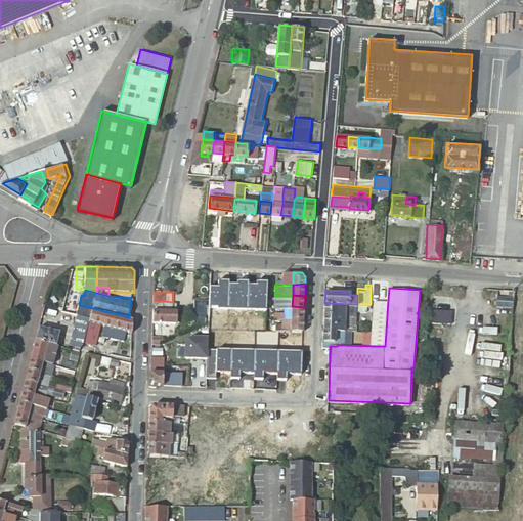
[(513,304),(514,296),(503,295),(502,305),(510,306),(513,306),(513,304)]
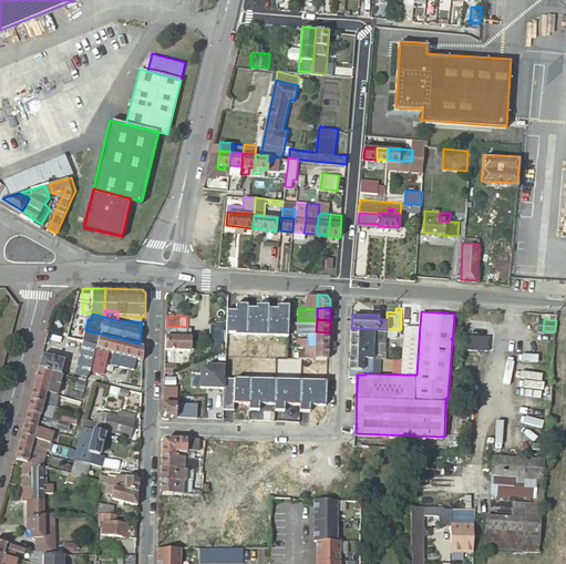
[(317,320),(298,320),(298,331),(309,331),(316,331),(317,320)]
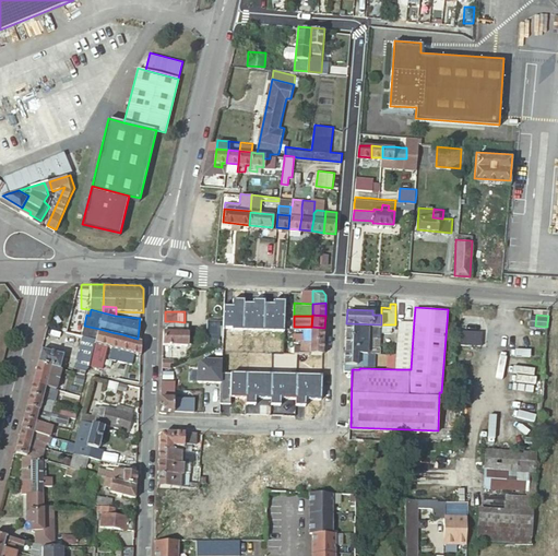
[(223,339),(224,319),(209,319),(208,339),(223,339)]
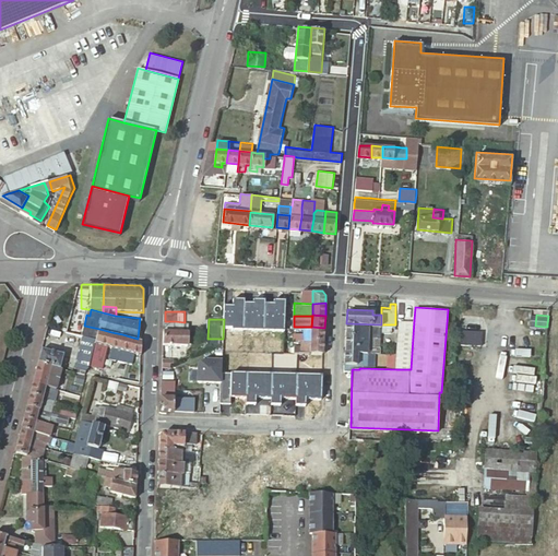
[(411,369),(414,320),(400,319),(396,368),(396,369),(411,369)]
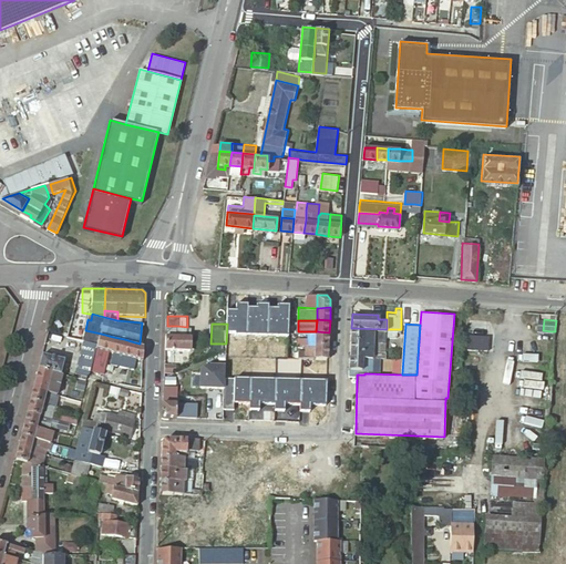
[(177,326),(167,326),(166,335),(177,335),(177,326)]
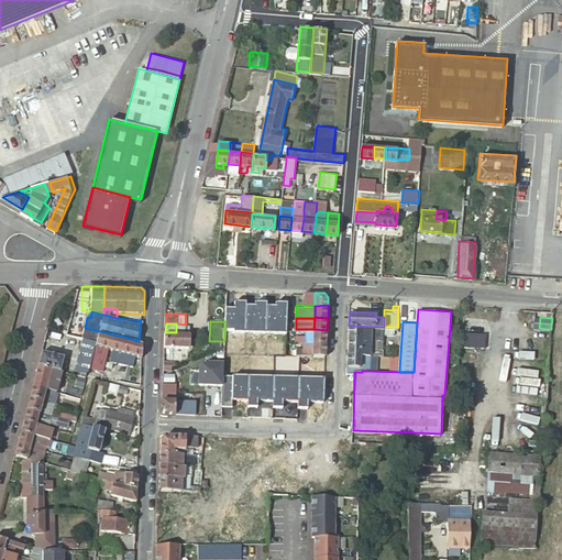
[(191,325),(186,325),(176,324),(176,332),(178,332),(177,346),(190,347),(191,325)]
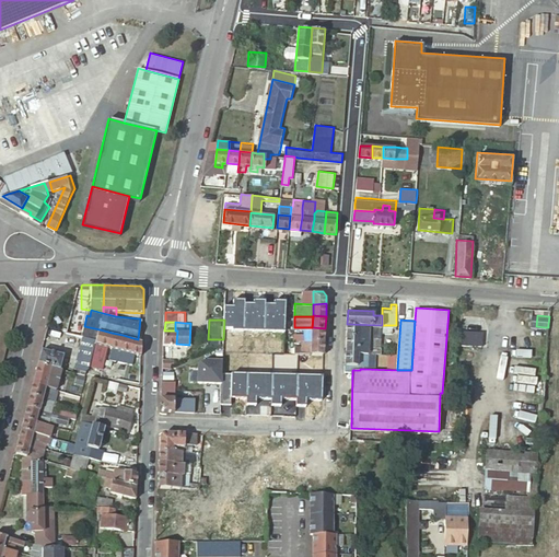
[(381,325),(347,324),(346,350),(370,351),(370,336),(381,337),(381,325)]
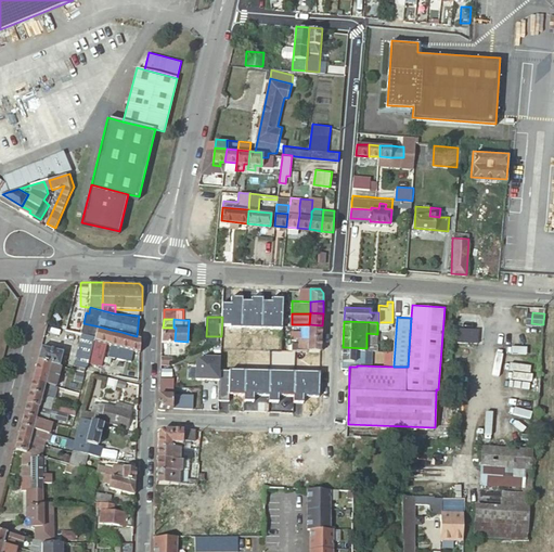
[(66,328),(48,323),(44,334),(74,342),(77,330),(66,328)]
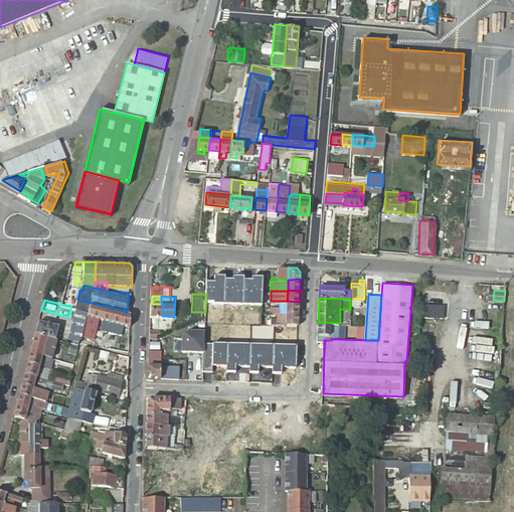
[(92,303),(77,300),(75,307),(77,308),(90,311),(92,303)]
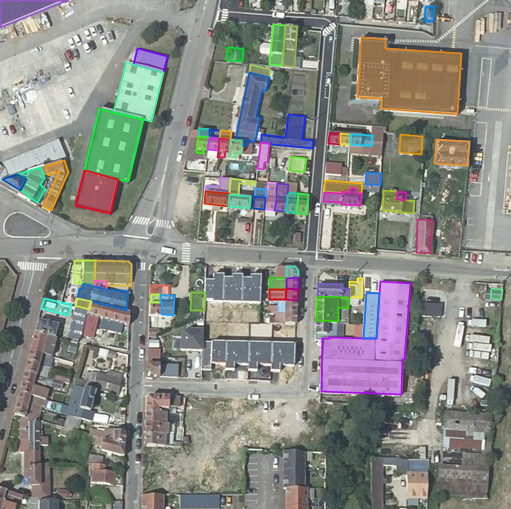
[(285,310),(297,310),(297,300),(285,299),(279,299),(279,305),(279,310),(285,310)]
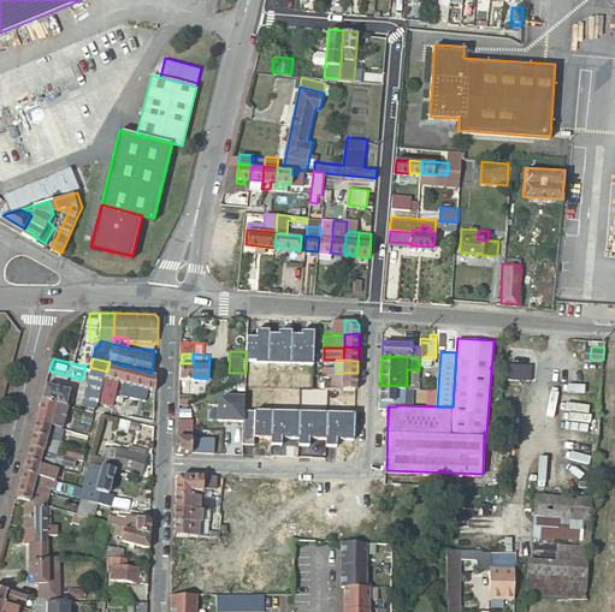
[(530,378),(531,362),(508,361),(508,378),(530,378)]
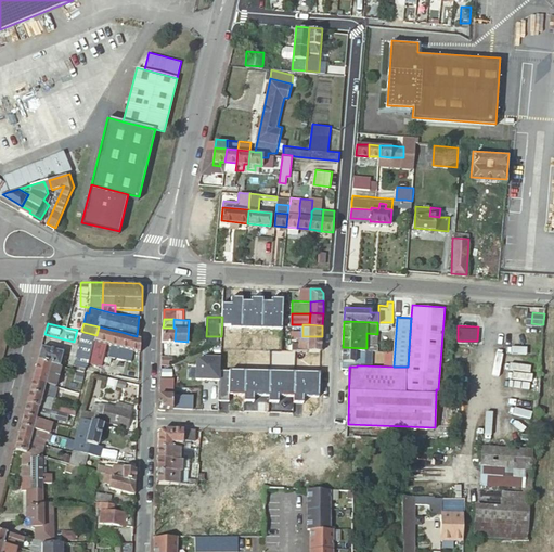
[(107,342),(111,330),(99,326),(97,335),(95,339),(101,341),(99,348),(105,350),(107,342)]
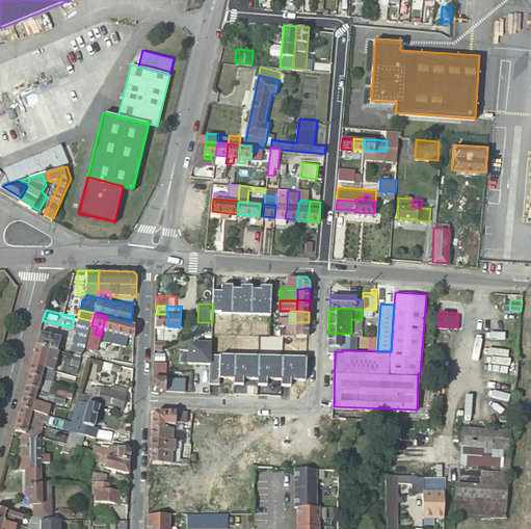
[(166,314),(156,314),(156,326),(167,326),(168,314),(166,314)]
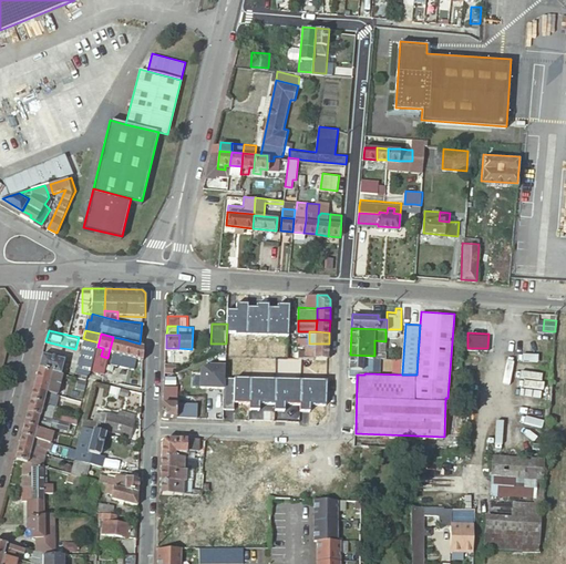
[(121,352),(124,339),(113,337),(110,349),(114,350),(121,352)]
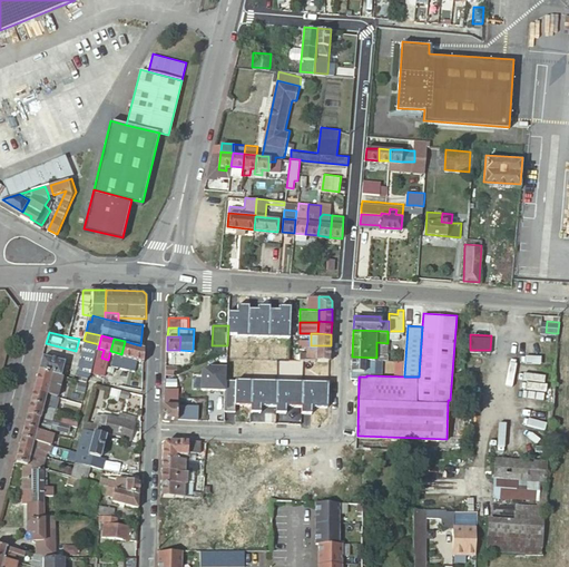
[(99,344),(86,341),(77,373),(84,375),(82,379),(87,380),(88,377),(91,375),(91,374),(98,349),(99,344)]
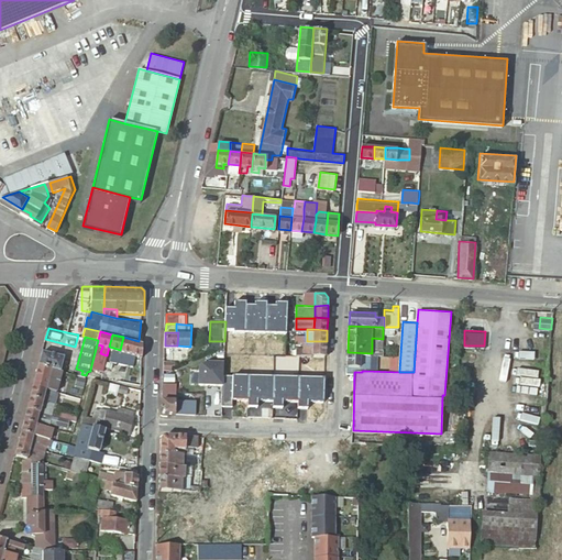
[(131,352),(134,340),(123,337),(120,350),(131,352)]
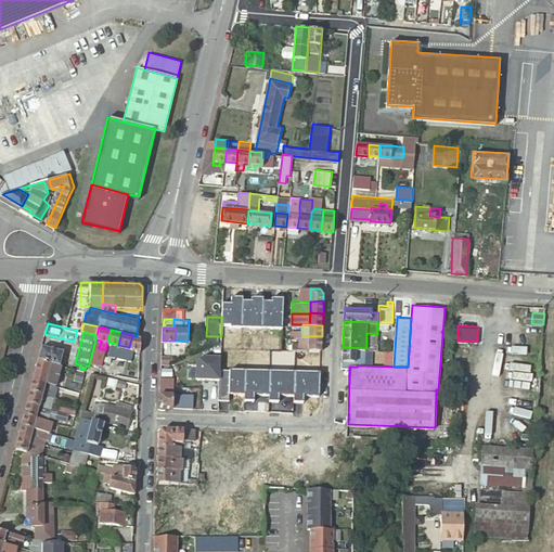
[(140,350),(141,337),(137,336),(132,335),(129,347),(129,348),(140,350)]
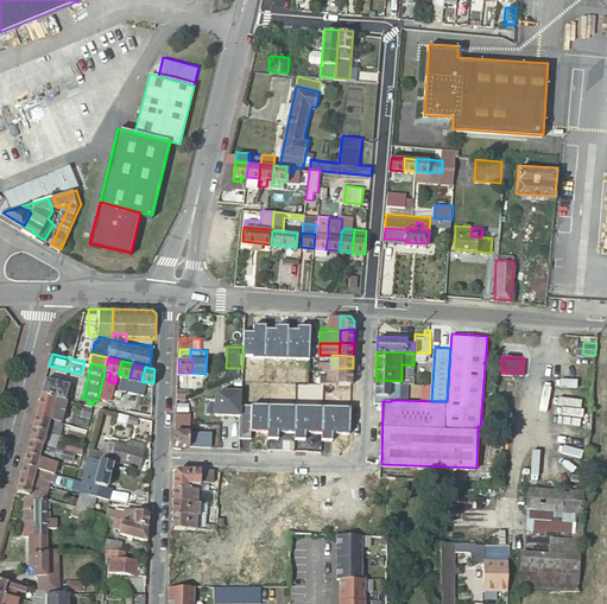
[(321,374),(321,381),(352,382),(353,368),(339,368),(332,368),(329,368),(329,374),(321,374)]
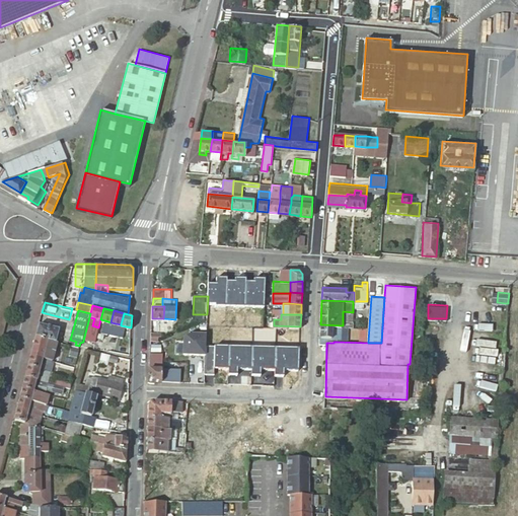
[(107,333),(111,322),(104,320),(102,330),(107,333)]
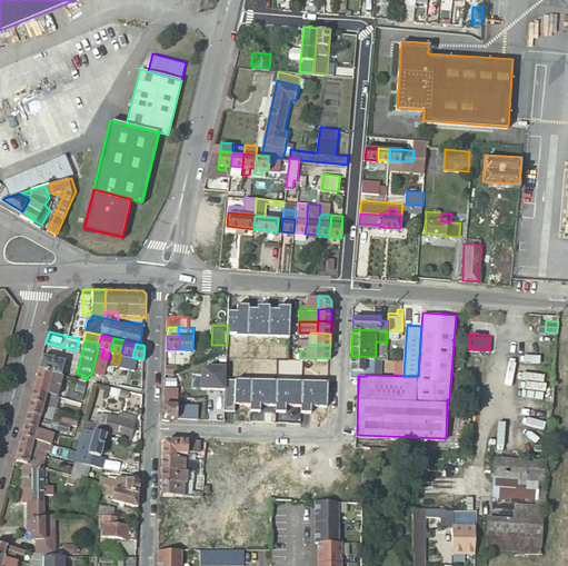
[(66,359),(43,354),(40,367),(55,371),(62,373),(66,359)]
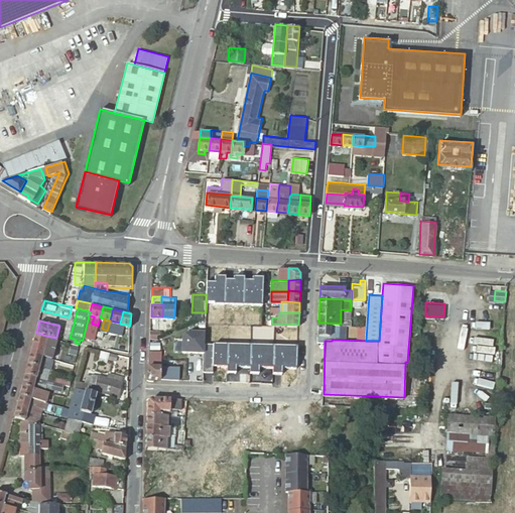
[(318,323),(318,340),(325,341),(332,341),(332,340),(332,336),(344,336),(345,324),(341,324),(318,323)]
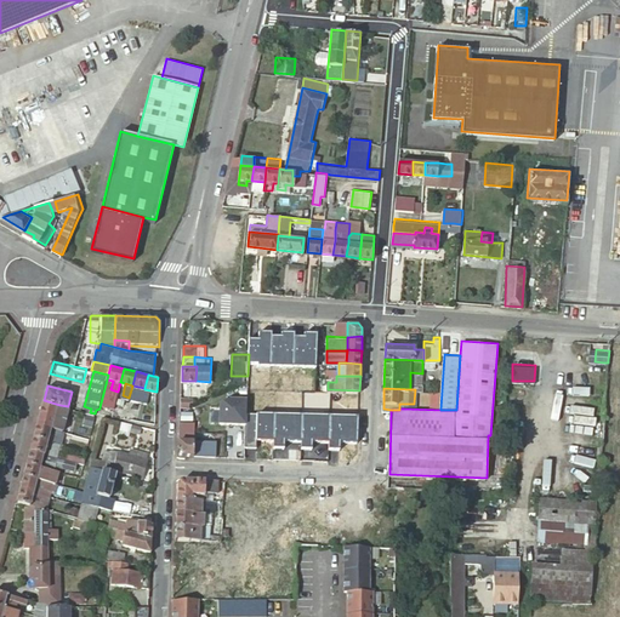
[(432,407),(441,409),(441,390),(431,389),(432,407)]
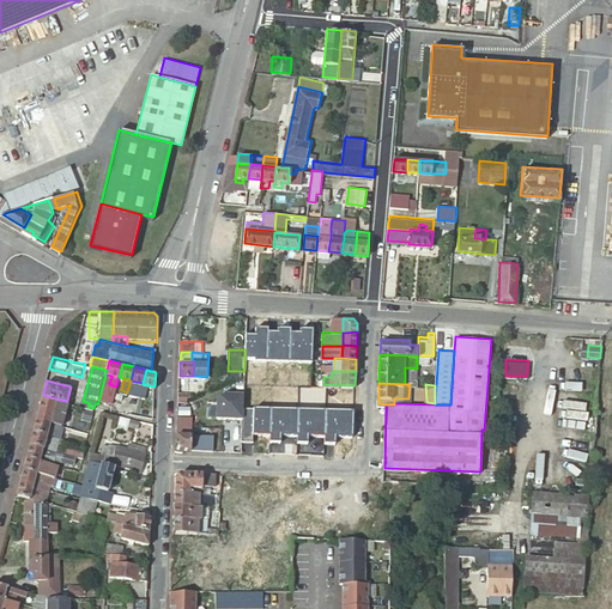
[(115,389),(105,388),(103,399),(113,400),(115,389)]
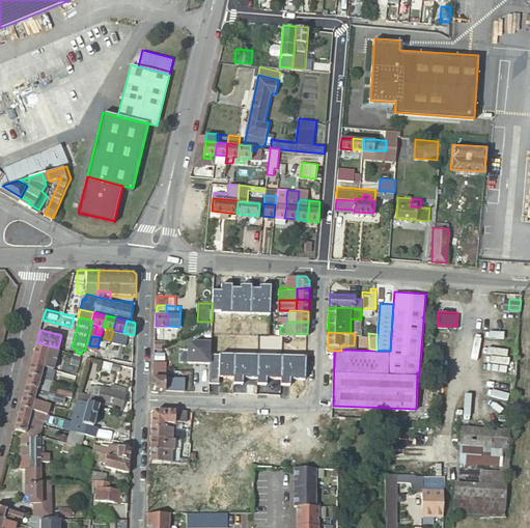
[(196,339),(189,343),(188,360),(211,361),(212,340),(196,339)]
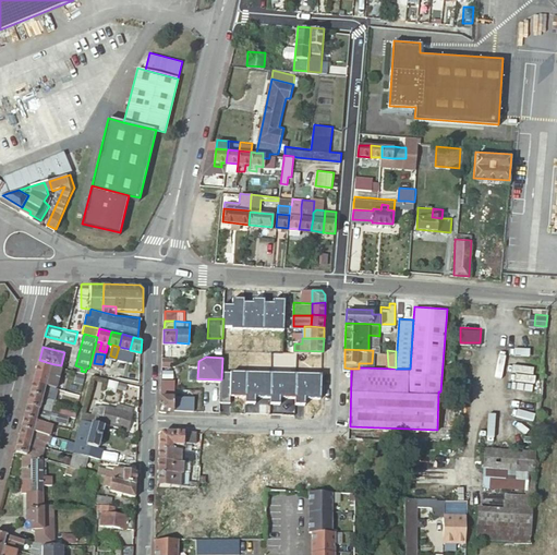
[(53,364),(39,360),(34,381),(48,384),(52,368),(53,364)]
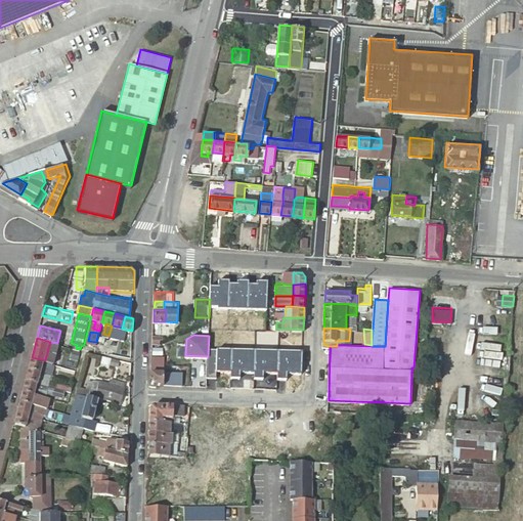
[(58,344),(57,343),(50,342),(49,345),(45,360),(53,362),(58,344)]
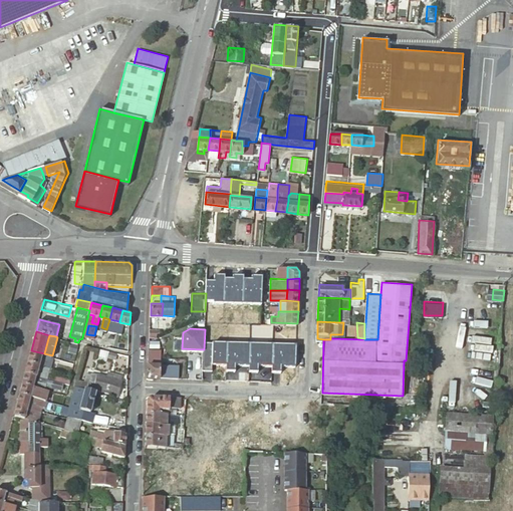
[(108,356),(109,350),(102,348),(99,347),(96,357),(107,359),(108,356)]
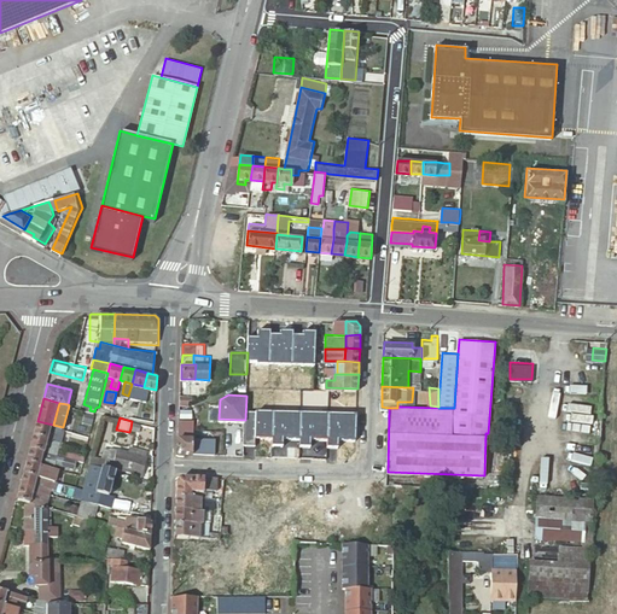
[(53,425),(38,421),(34,434),(50,438),(51,433),(53,425)]
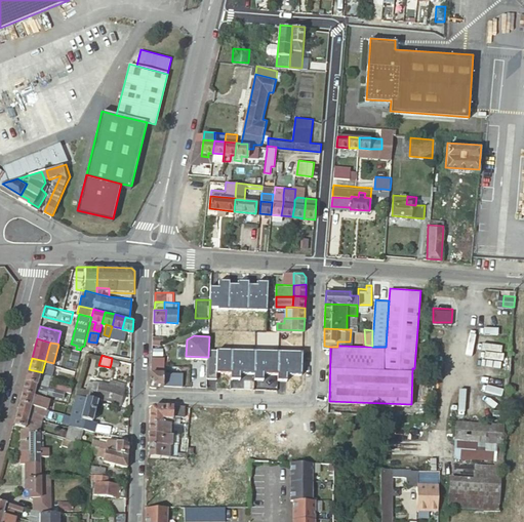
[(54,369),(56,364),(53,363),(45,361),(43,368),(42,372),(53,375),(54,369)]
